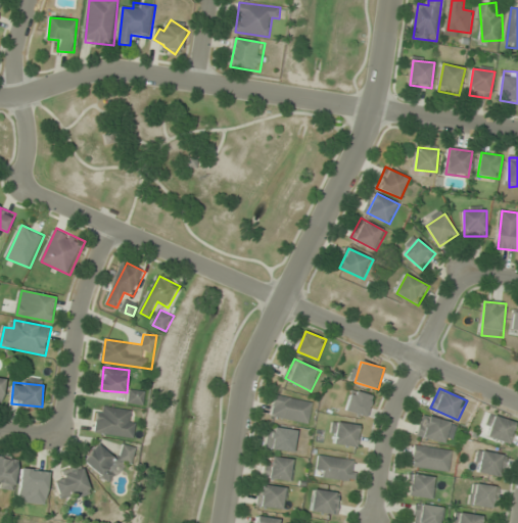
[(145,406),(147,392),(131,389),(130,403),(145,406)]
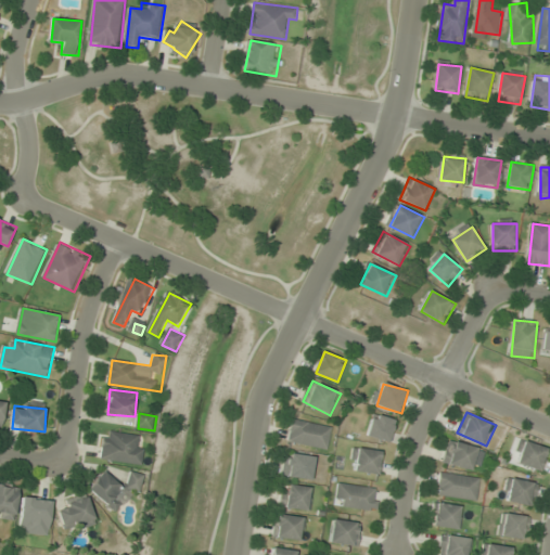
[(369,437),(391,443),(397,421),(375,414),(369,437)]
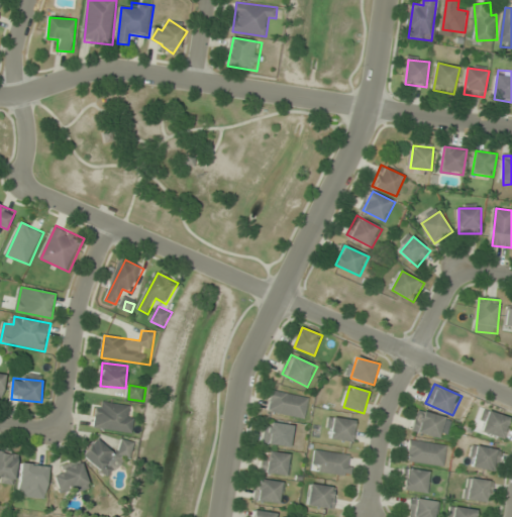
[(270,411),(306,419),(311,398),(275,391),(270,411)]
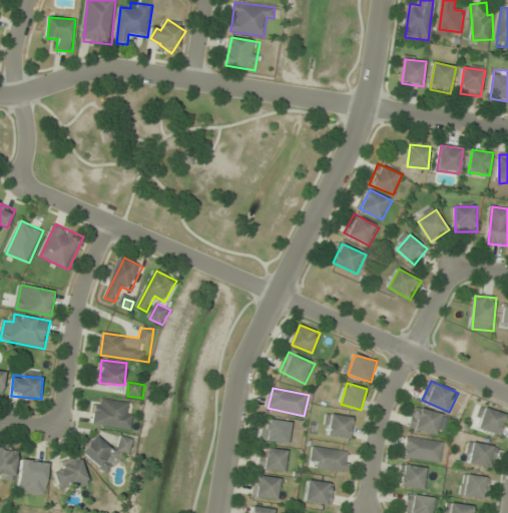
[(128,411),(129,402),(98,399),(95,425),(132,430),(135,411),(128,411)]
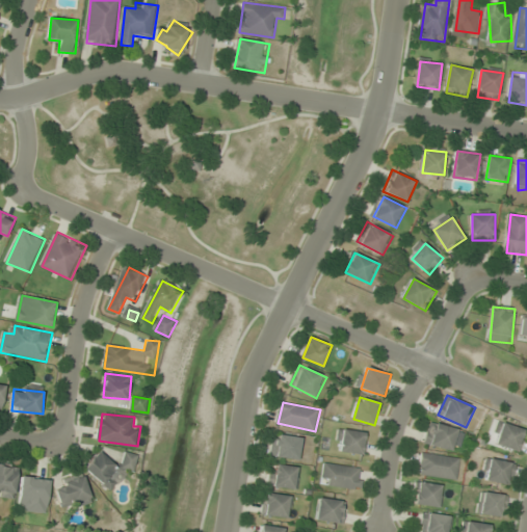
[(426,439),(456,455),(467,436),(437,420),(426,439)]
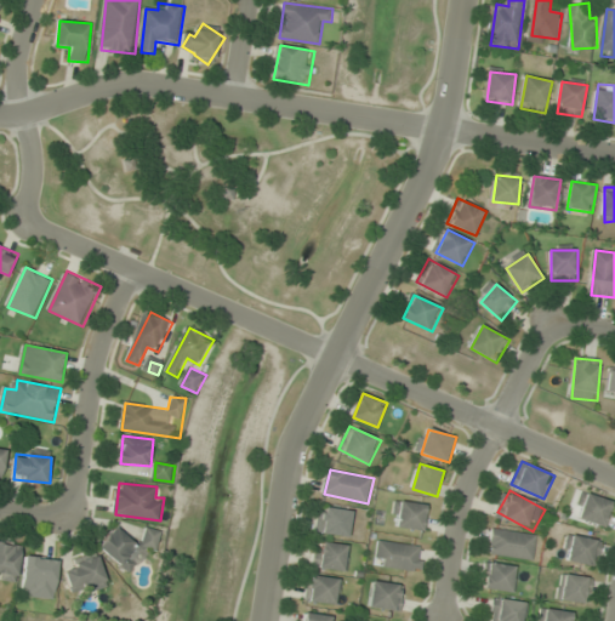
[(578,517),(608,528),(614,511),(614,502),(585,493),(578,517)]
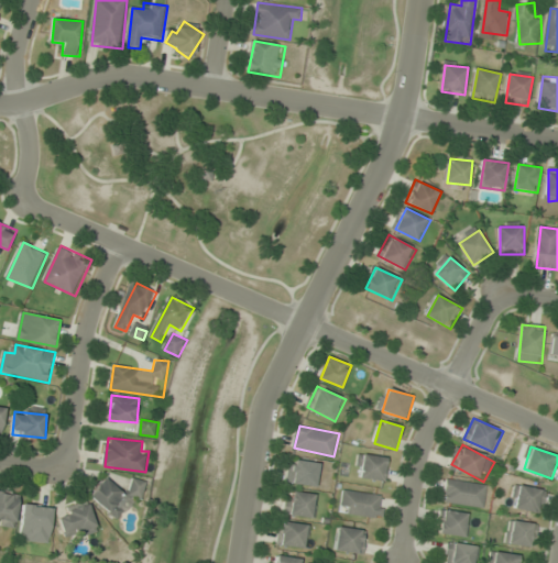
[(358,478),(389,482),(391,457),(360,454),(358,478)]
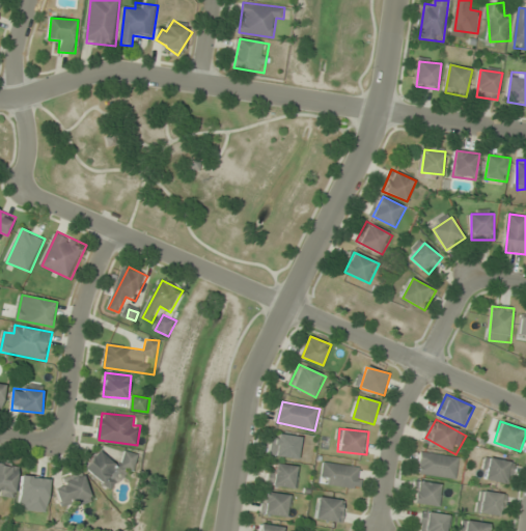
[(273,456),(300,458),(302,437),(276,434),(273,456)]
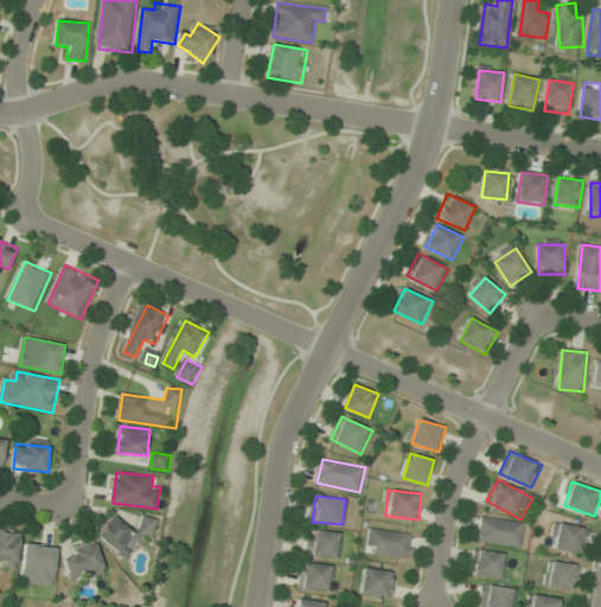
[(98,536),(128,560),(147,535),(151,537),(161,525),(151,516),(136,532),(115,516),(98,536)]
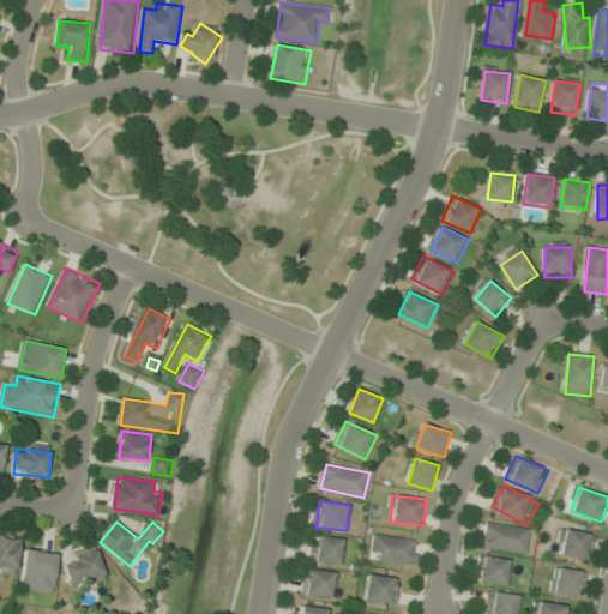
[(529,553),(531,529),(488,524),(486,548),(529,553)]
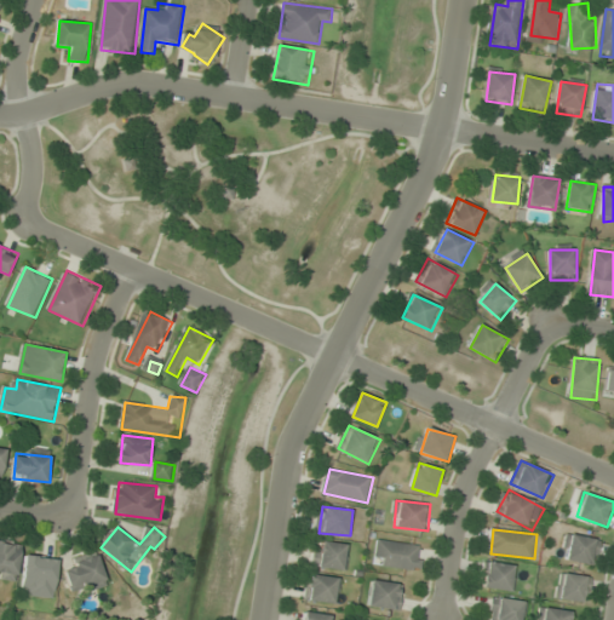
[(598,566),(602,540),(571,534),(566,561),(598,566)]
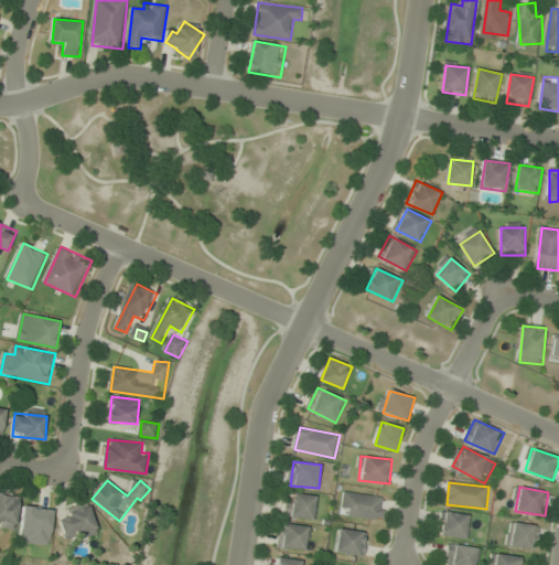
[(0,526),(17,529),(21,497),(0,493),(0,526)]
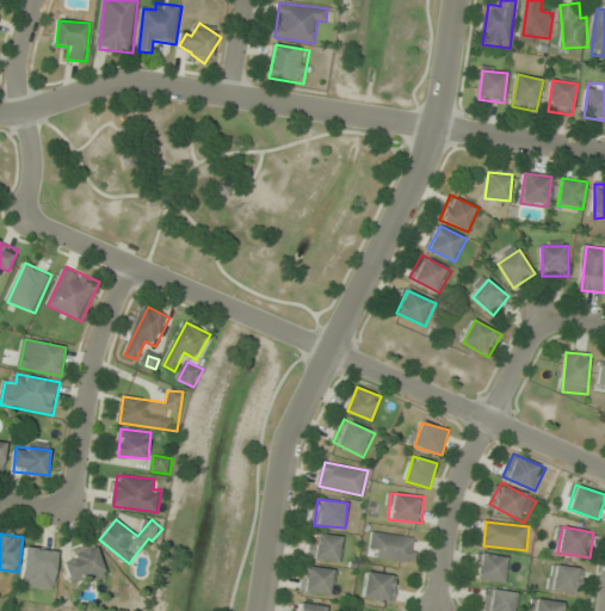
[(371,557),(415,562),(418,537),(374,534),(371,557)]
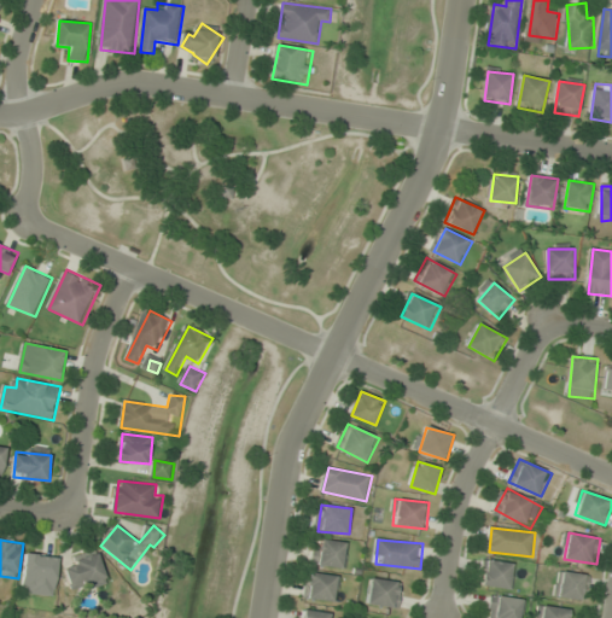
[(349,567),(349,542),(315,542),(315,567),(349,567)]
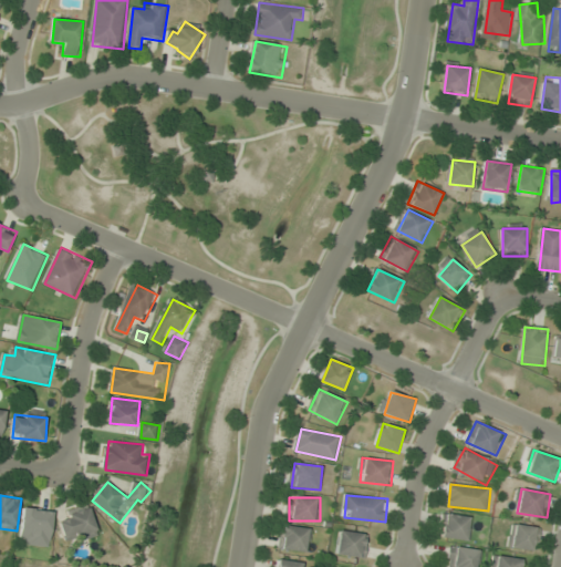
[(51,546),(54,511),(26,508),(22,544),(51,546)]
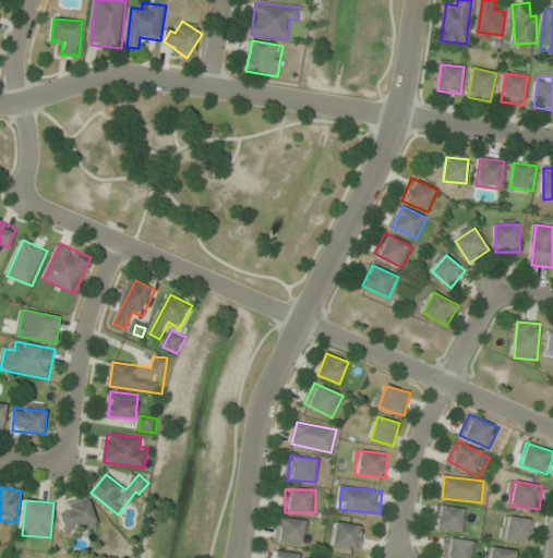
[(59,511),(65,531),(77,526),(80,533),(98,526),(91,500),(59,511)]
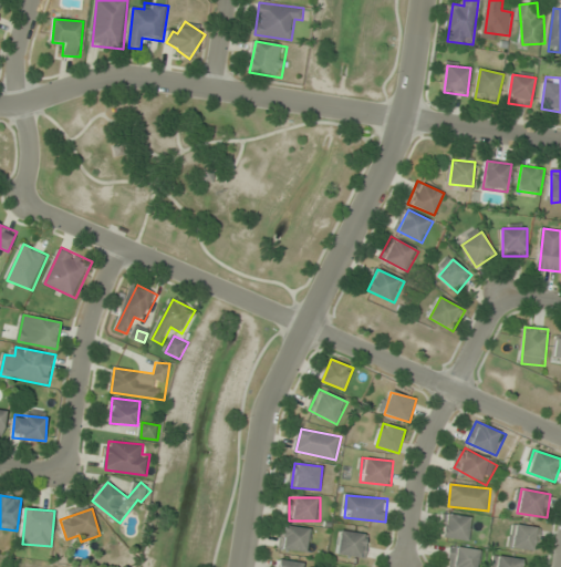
[(475,518),(445,514),(442,537),(471,542),(475,518)]
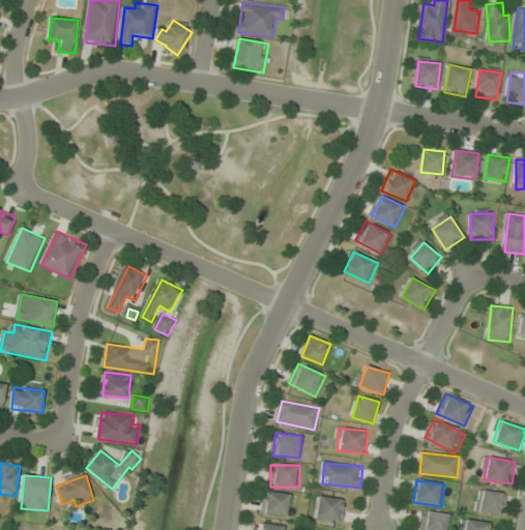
[(503,516),(507,495),(483,490),(478,511),(503,516)]
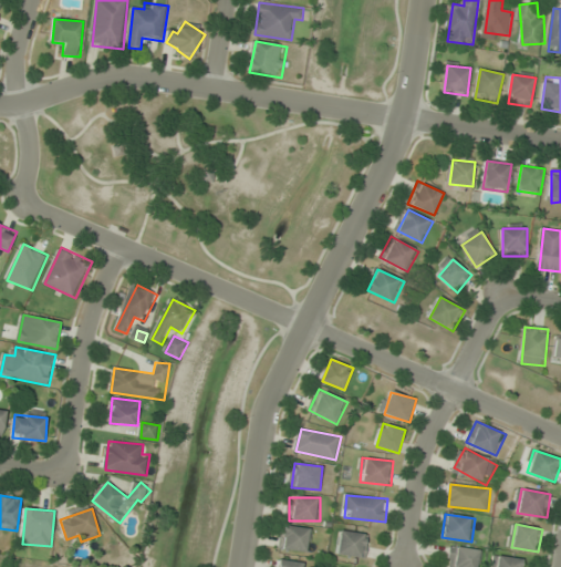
[(310,554),(314,531),(286,525),(281,548),(310,554)]
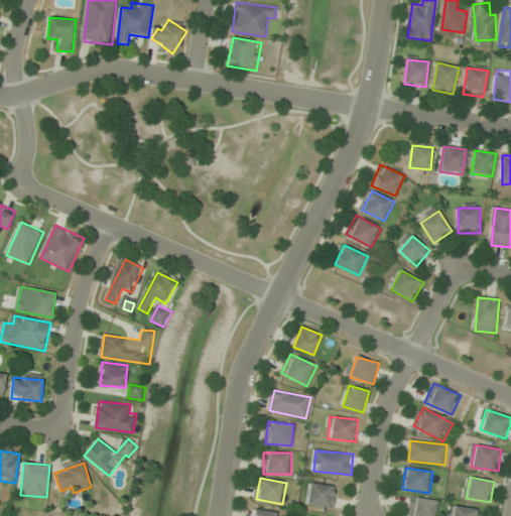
[(308,505),(334,508),(337,486),(310,484),(308,505)]
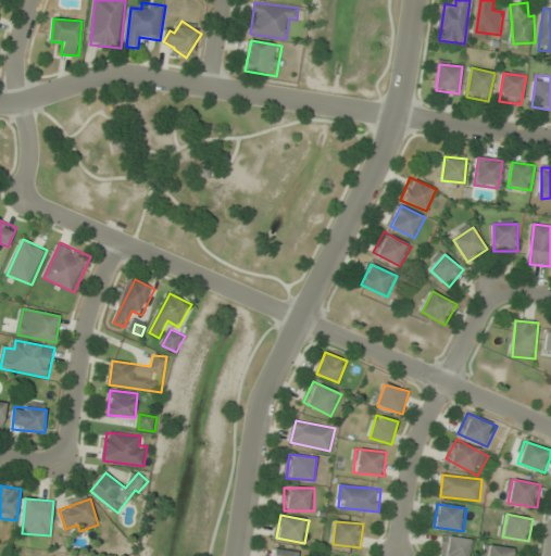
[(472,555),(475,540),(445,535),(440,555),(472,555)]
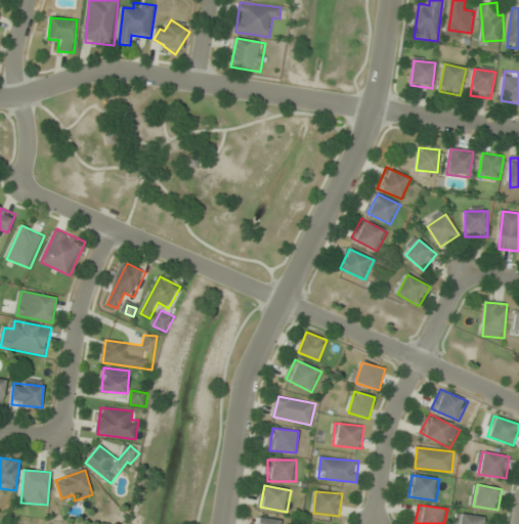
[(484,523),(486,519),(461,513),(458,523),(484,523)]
